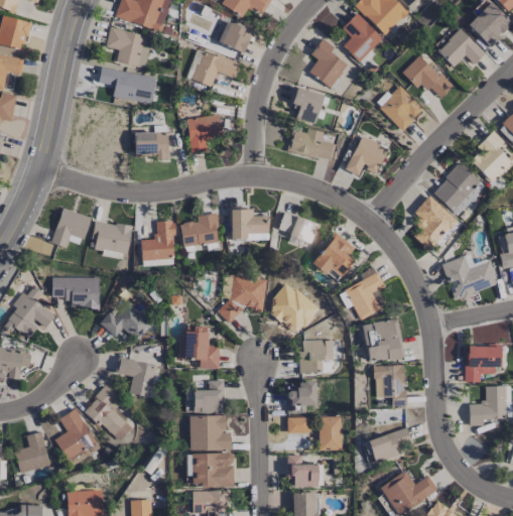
[(172,0),(171,0),(135,0),(134,0),(120,0),(115,16),(160,33),(172,0)]
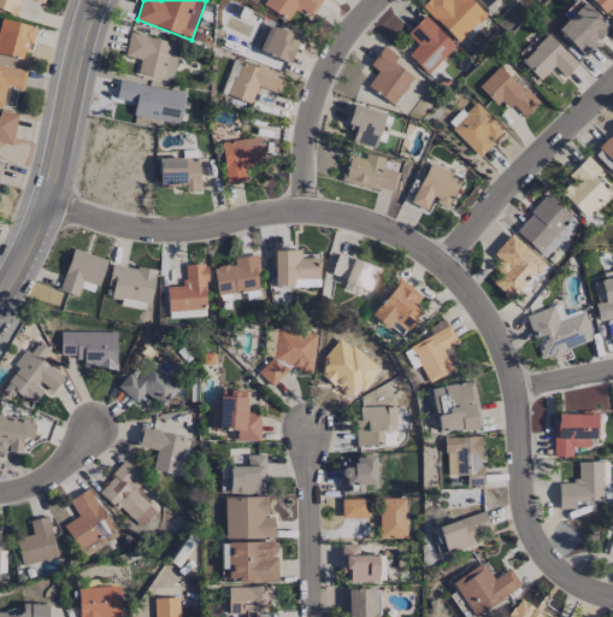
[(429,0),(424,6),(460,42),(488,15),(472,0),(429,0)]
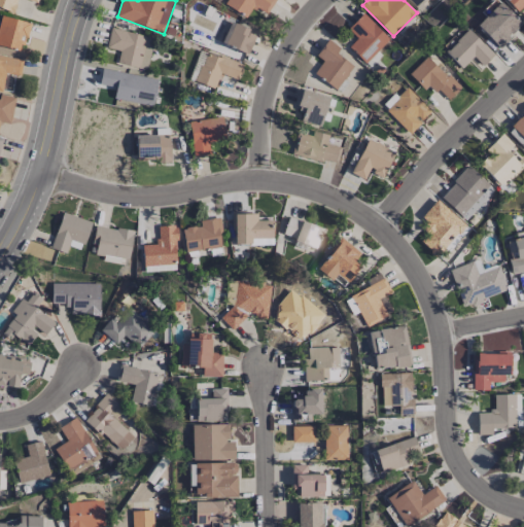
[(478,24),(499,47),(523,26),(501,2),(478,24)]
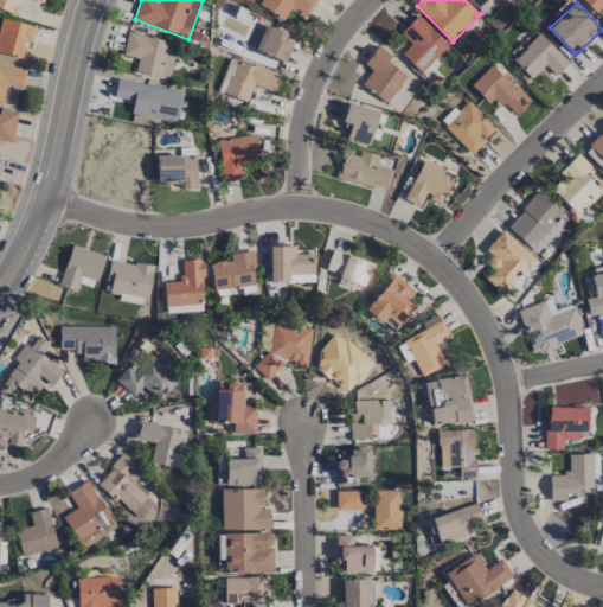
[(402,33),(412,44),(403,55),(422,74),(449,44),(418,16),(402,33)]
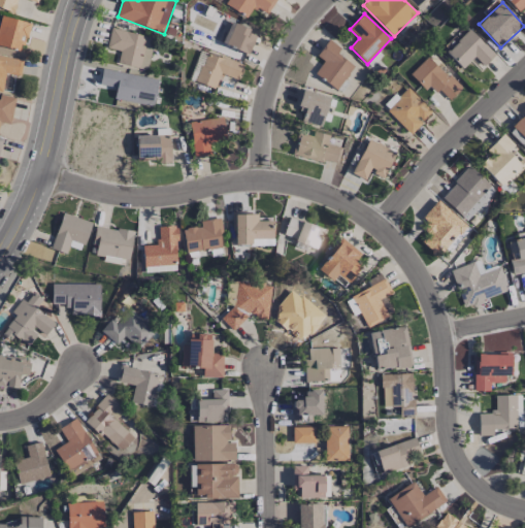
[(31,24),(3,15),(0,25),(0,45),(24,52),(31,24)]
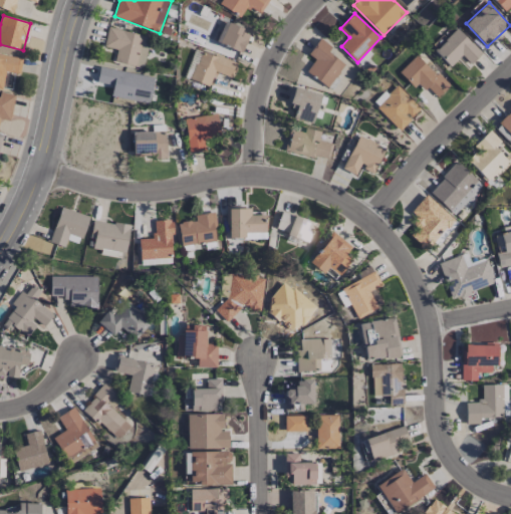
[(243,53),(251,34),(226,23),(218,42),(243,53)]
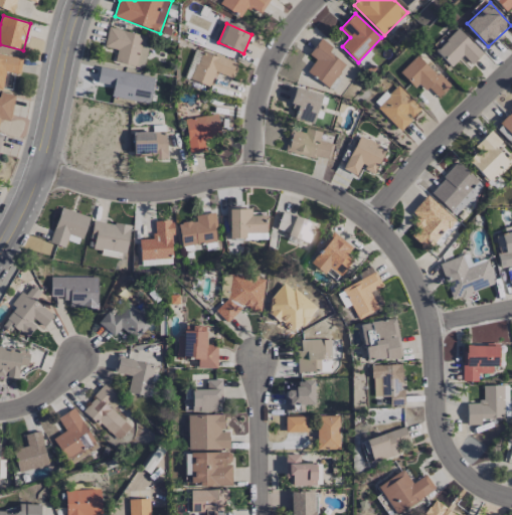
[(145,68),(152,36),(110,28),(106,47),(119,49),(116,62),(145,68)]
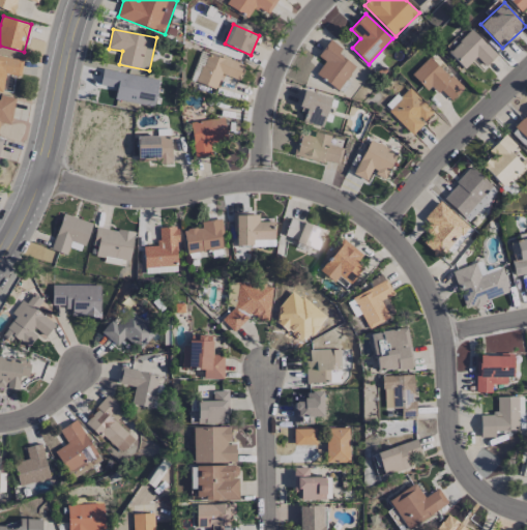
[(498,55),(472,29),(449,53),(466,68),(476,57),(487,67),(498,55)]
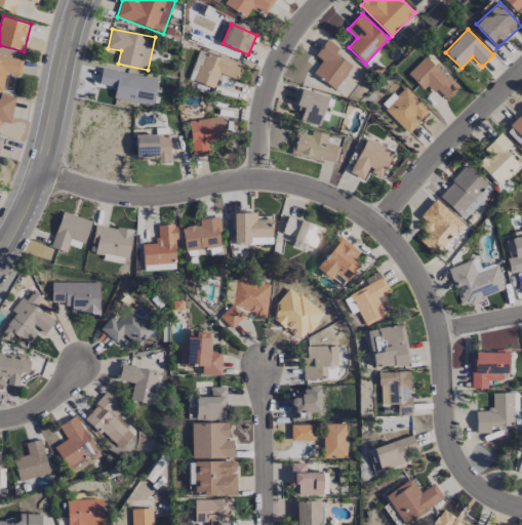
[(323,61),(314,73),(336,89),(354,66),(336,53),(340,48),(328,39),(316,55),(323,61)]
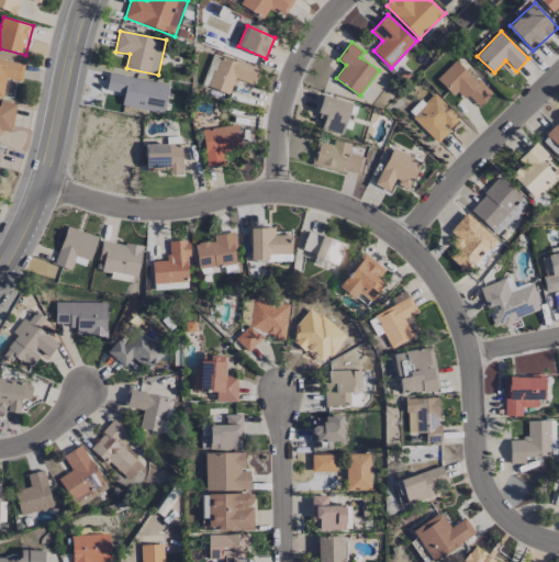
[(260,69),(223,55),(210,87),(231,94),(237,78),(255,85),(260,69)]
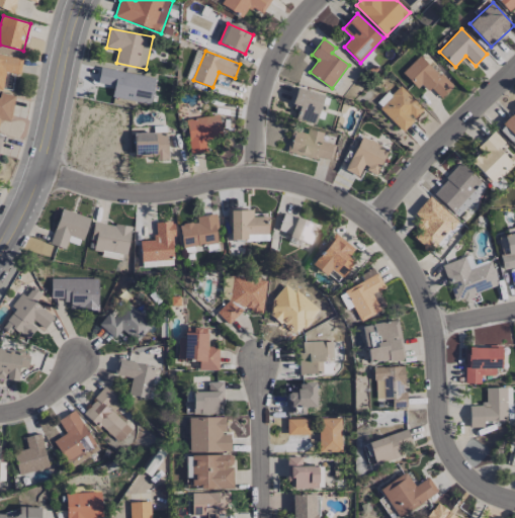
[(7,72),(21,75),(24,59),(0,54),(0,89),(3,90),(7,72)]
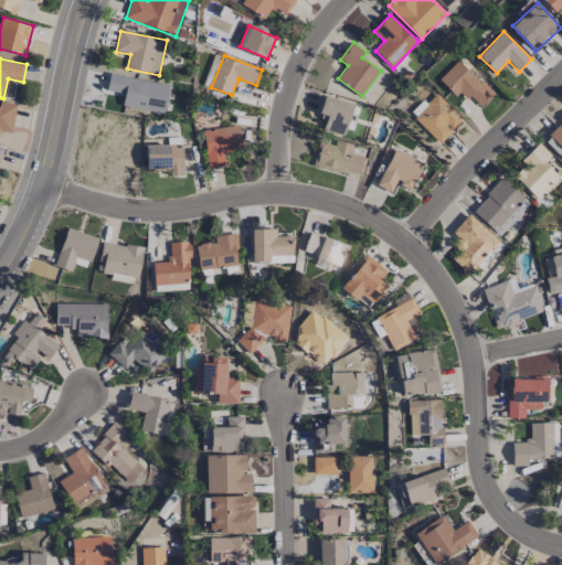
[(441,81),(457,97),(463,91),(481,108),(496,94),(459,60),(441,81)]
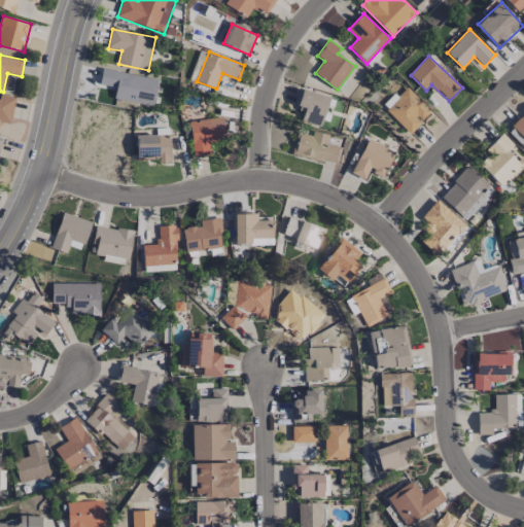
[(101,84),(117,88),(115,99),(154,106),(160,79),(104,69),(101,84)]
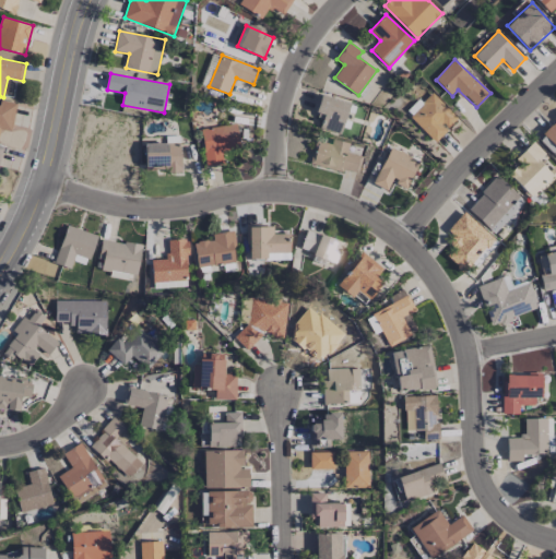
[(351,103),(318,93),(311,115),(324,118),(321,129),(342,134),(351,103)]
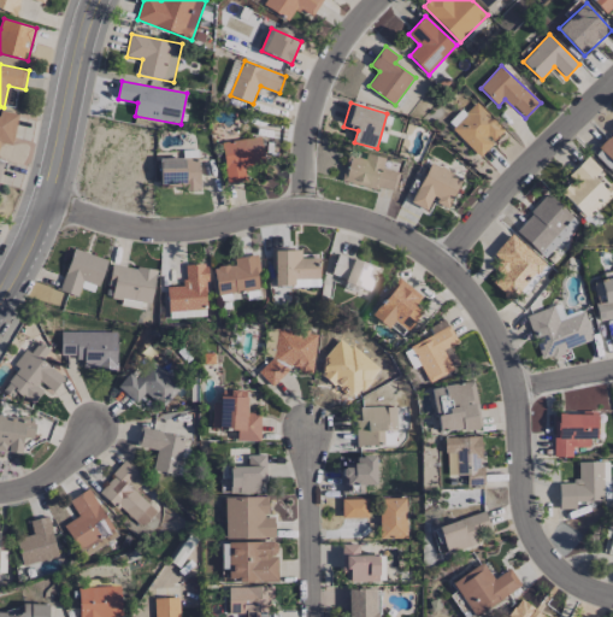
[(506,131),(479,104),(453,128),(481,158),(495,144),(494,142),(506,131)]
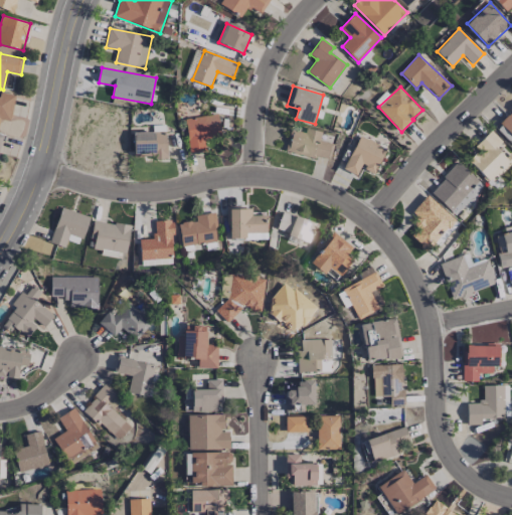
[(0,127),(1,120),(12,121),(16,95),(0,93),(0,96),(0,127)]
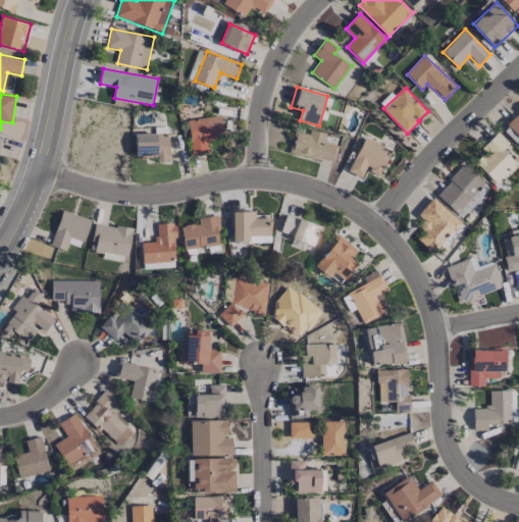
[(518,111),(506,124),(518,138),(518,111)]
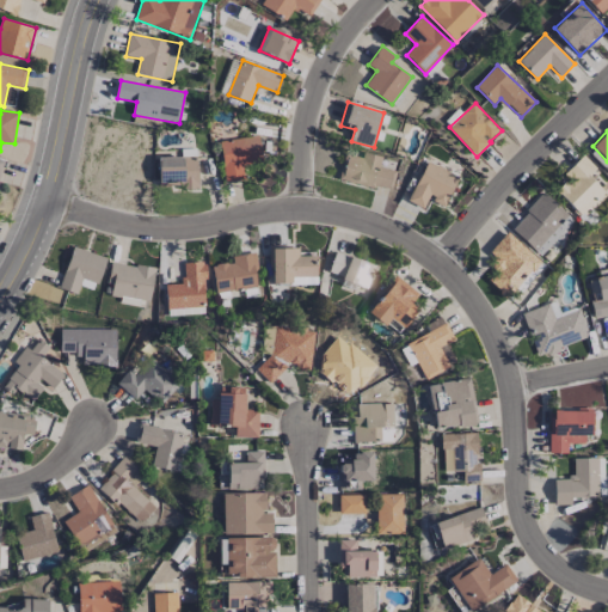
[(264,161),(260,135),(221,141),(227,182),(245,179),(243,165),(264,161)]
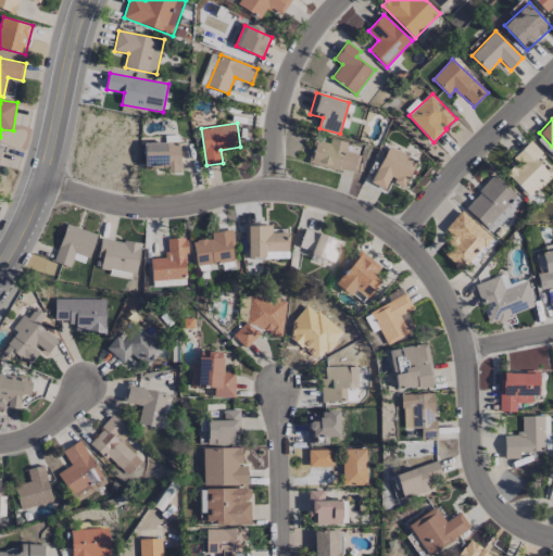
[(350,142),(331,138),(330,143),(315,139),(310,163),(357,174),(362,155),(348,152),(350,142)]
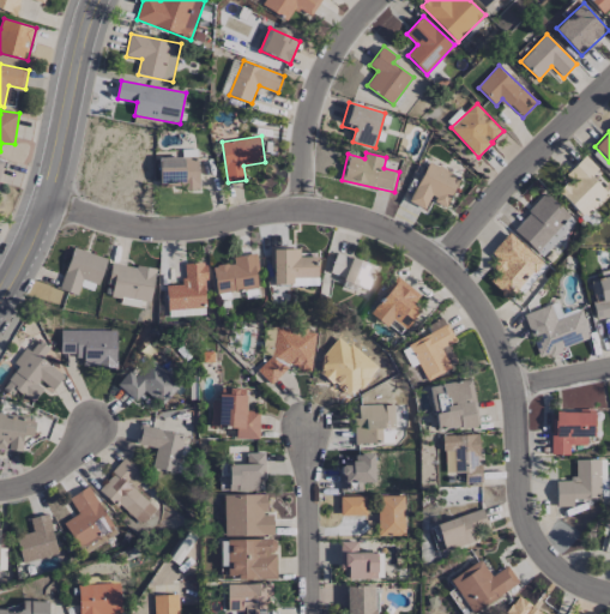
[(560,192),(586,218),(609,196),(609,185),(604,188),(592,176),(599,169),(587,156),(567,174),(572,180),(560,192)]
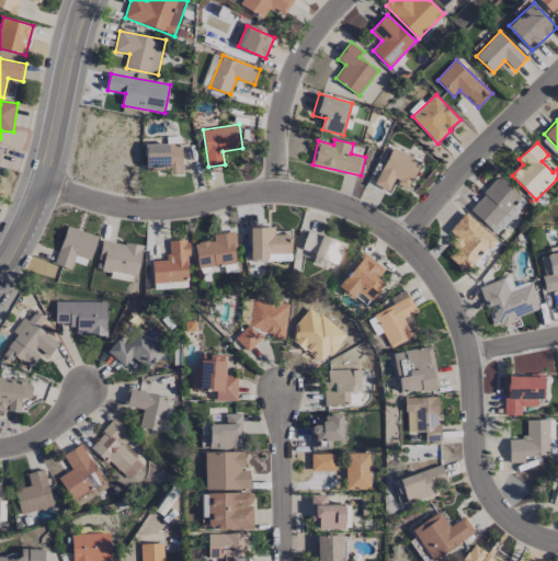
[(146,145),(147,170),(170,169),(170,174),(183,173),(182,144),(146,145)]
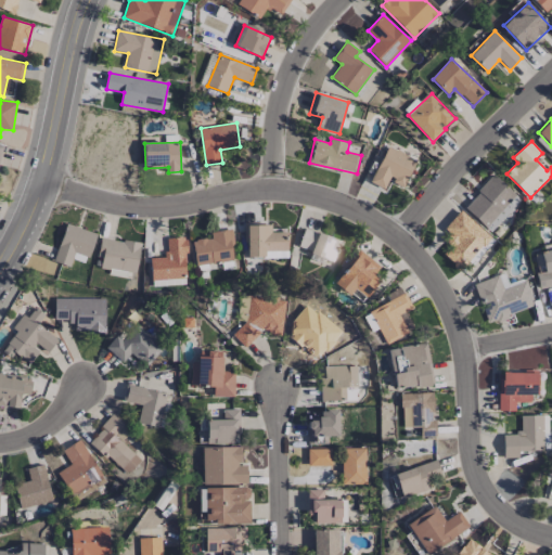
[(418,159),(387,146),(372,183),(387,190),(390,181),(406,188),(418,159)]
